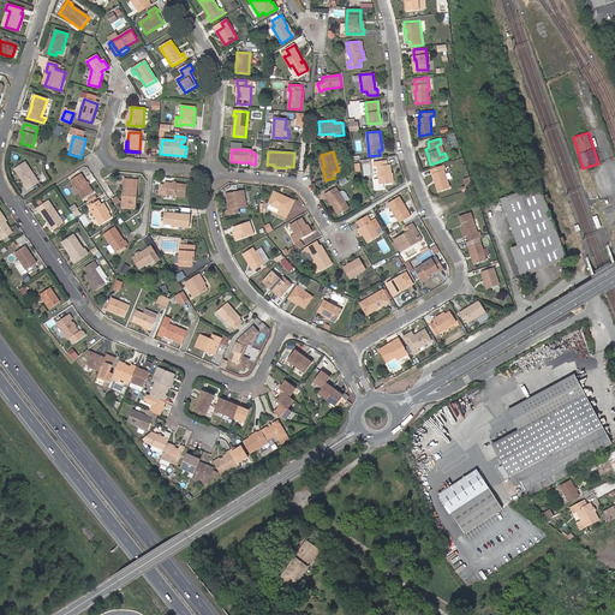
[(392,183),(390,173),(390,163),(387,165),(387,160),(374,162),(374,167),(377,167),(380,184),(392,183)]
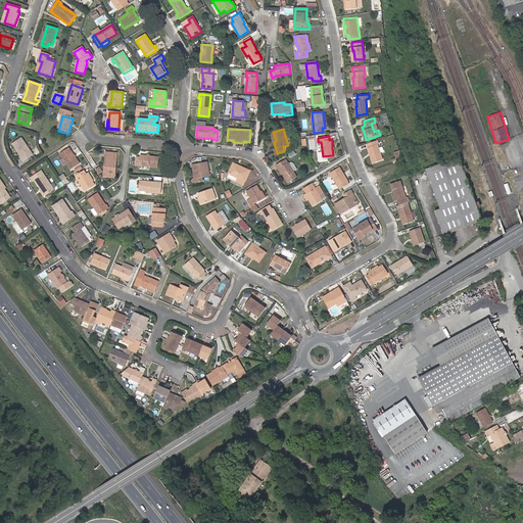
[(34,155),(21,137),(12,144),(20,156),(19,157),(22,162),(34,155)]
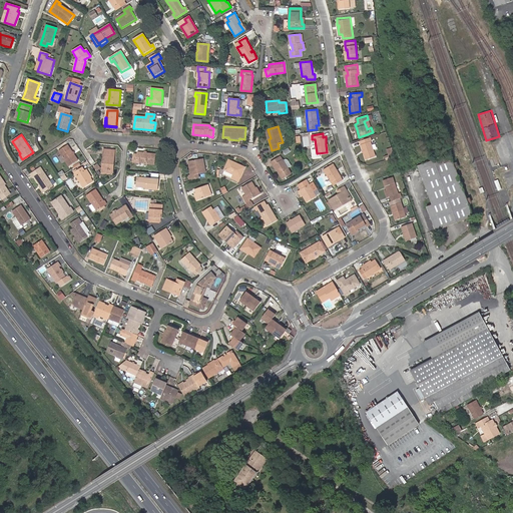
[(371,137),(360,141),(364,151),(364,153),(367,160),(376,157),(371,141),(372,141),(371,137)]
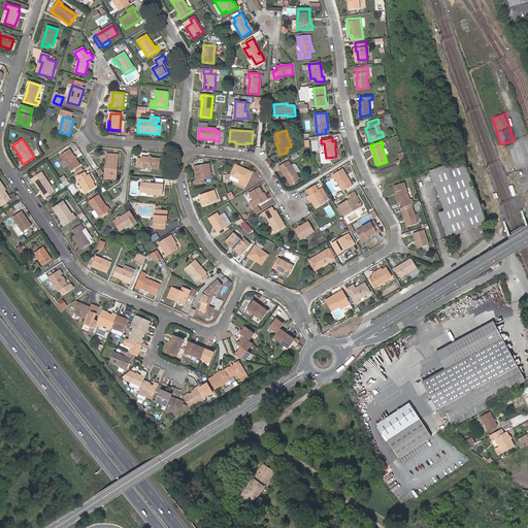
[(76,160),(74,157),(69,150),(61,156),(71,172),(80,166),(76,160)]
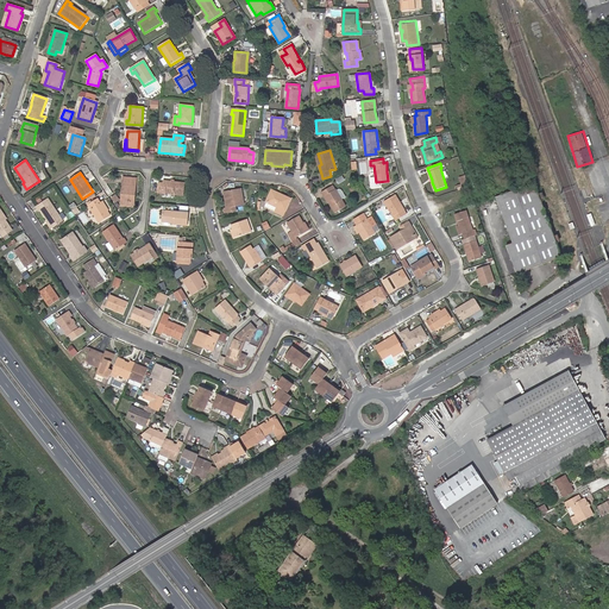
[(135,196),(137,198),(138,180),(125,179),(123,202),(125,202),(133,203),(135,196)]
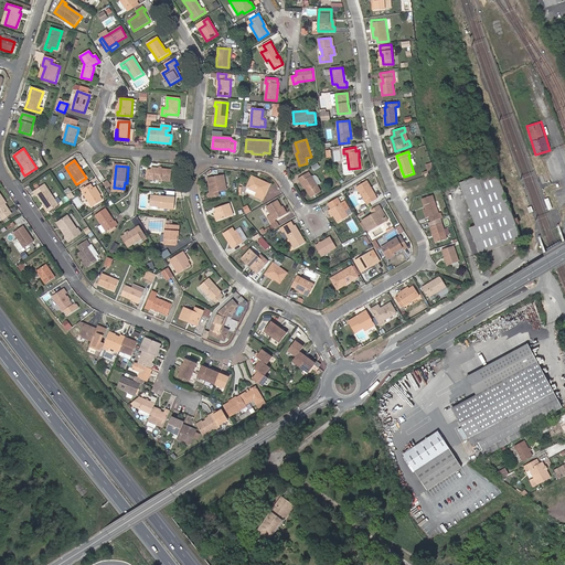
[(173,171),(163,170),(160,170),(152,169),(152,171),(148,171),(148,180),(172,182),(173,171)]
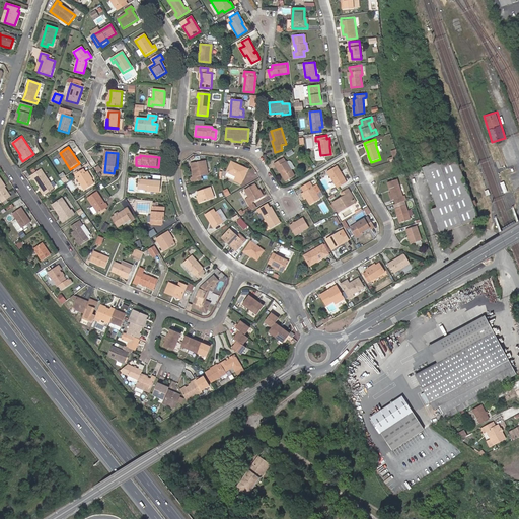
[(278,166),(281,172),(286,181),(295,175),(291,169),(296,167),(292,161),(291,161),(290,161),(289,161),(288,161),(287,162),(286,161),(285,162),(283,158),(275,163),(277,167),(278,166)]
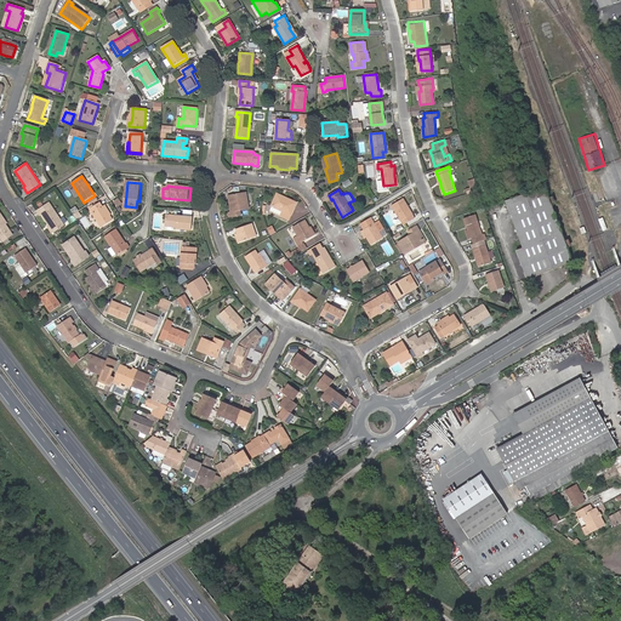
[(248,192),(231,195),(233,206),(231,208),(232,211),(233,217),(240,216),(241,216),(240,211),(250,210),(248,192)]
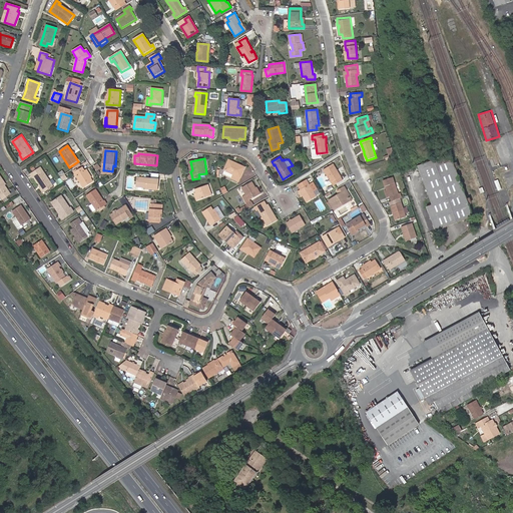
[(237,165),(229,161),(224,170),(233,173),(232,178),(239,181),(241,177),(245,167),(237,163),(237,165)]
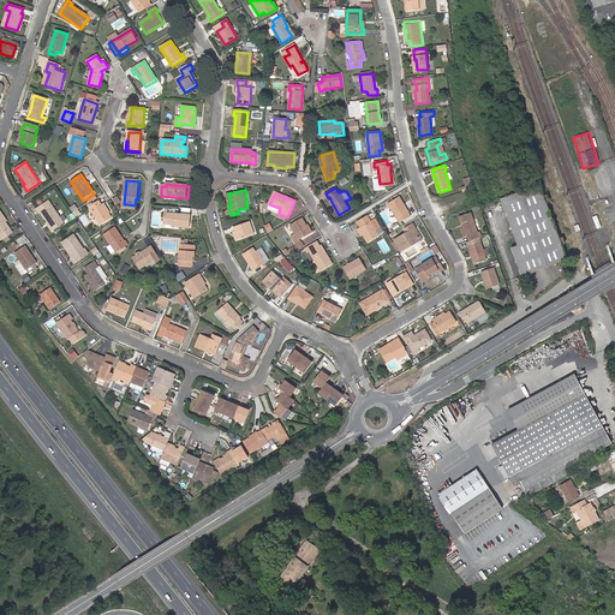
[(400,197),(388,203),(393,210),(398,219),(400,224),(412,216),(400,197)]
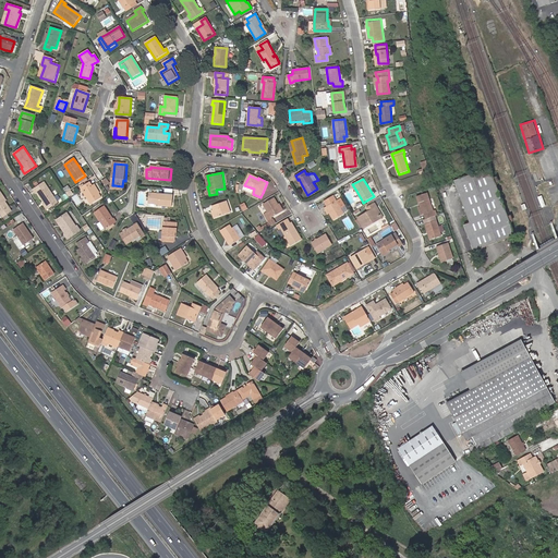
[(124,191),(125,181),(123,180),(122,186),(114,185),(114,190),(124,191)]
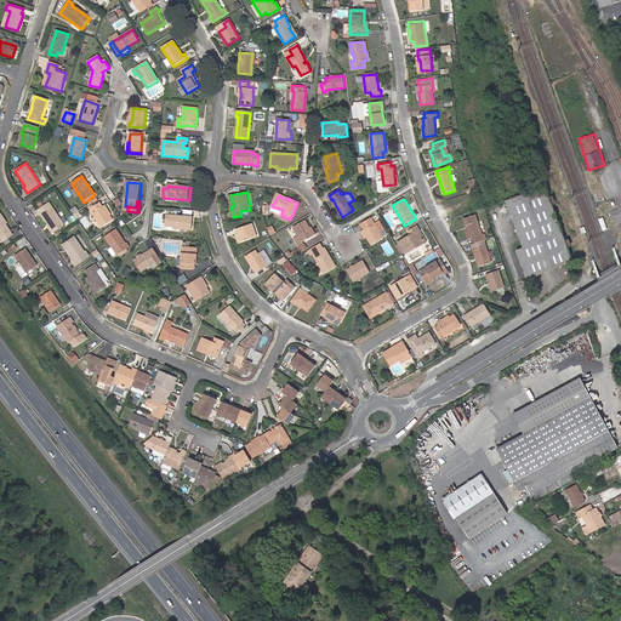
[(38,210),(53,233),(66,226),(50,203),(38,210)]
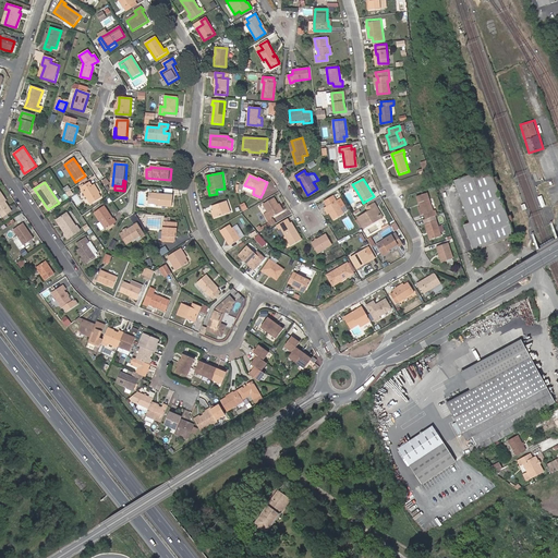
[(99,194),(94,185),(93,186),(91,183),(82,189),(93,205),(102,198),(99,194)]
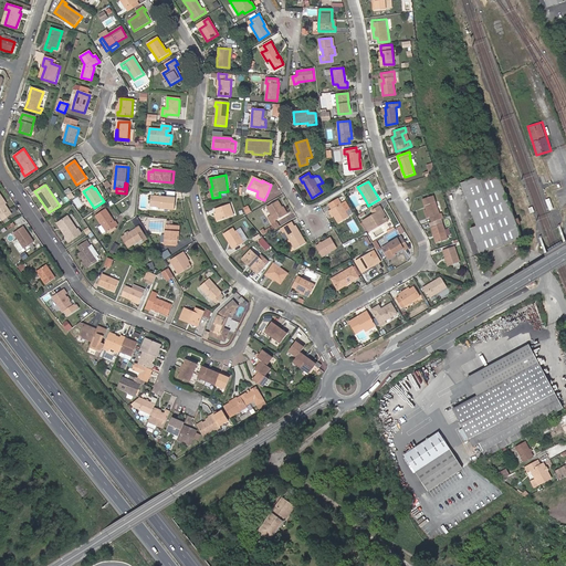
[(0,216),(3,221),(12,215),(4,205),(6,203),(0,194),(0,216)]
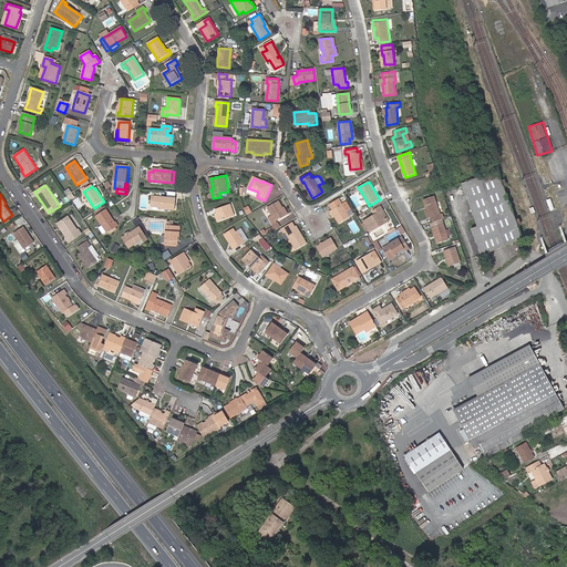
[(432,217),(434,222),(445,218),(443,214),(441,214),(435,195),(424,199),(426,206),(429,205),(430,209),(429,209),(426,210),(429,218),(432,217)]
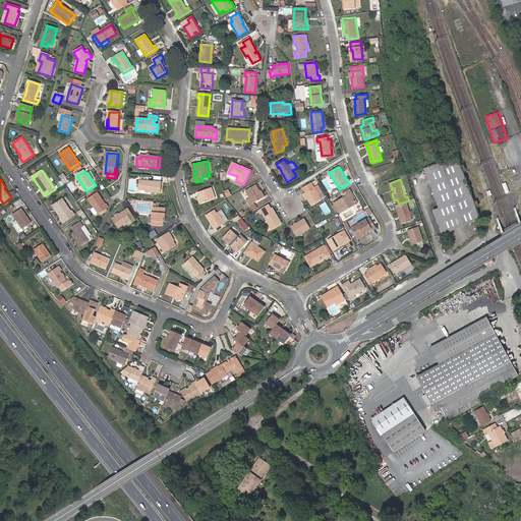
[(150,191),(163,193),(163,183),(140,181),(140,190),(150,191)]
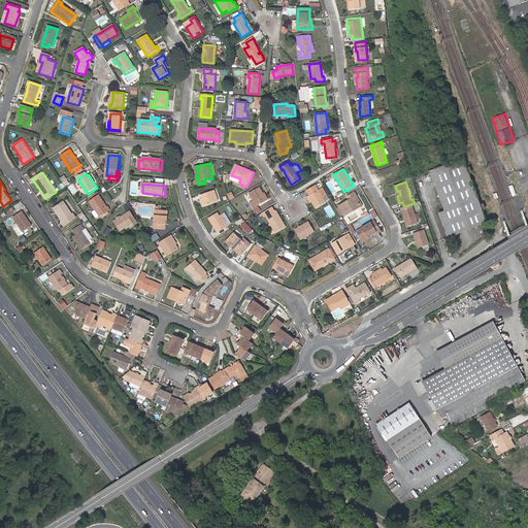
[(308,196),(311,201),(316,208),(317,208),(326,202),(316,185),(307,190),(309,195),(308,196)]
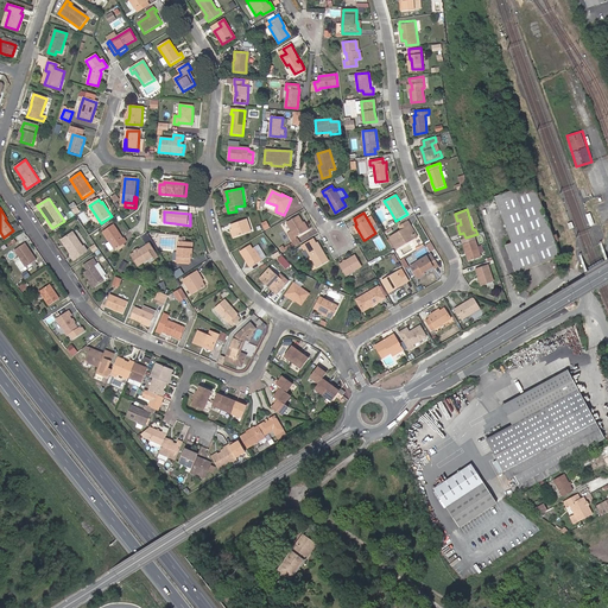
[(308,232),(304,223),(299,216),(287,222),(293,230),(289,234),(293,242),(298,239),(297,238),(308,232)]
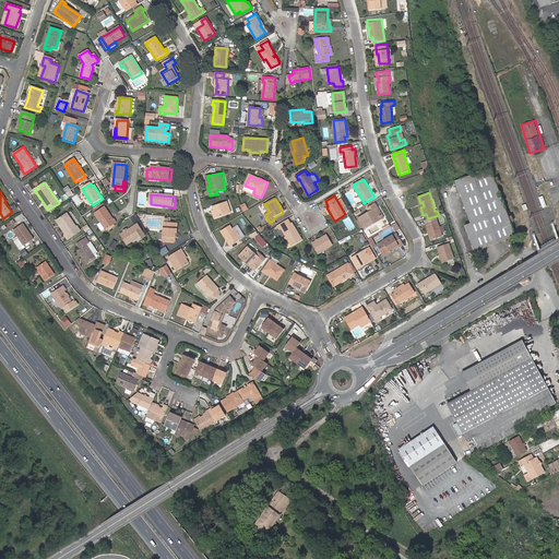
[(214,211),(216,218),(232,213),(227,201),(219,204),(218,200),(211,202),(212,206),(214,211)]
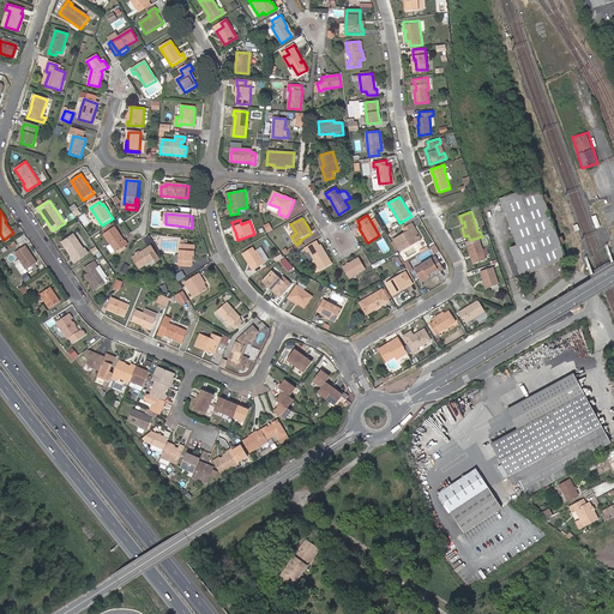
[(401,250),(409,245),(409,244),(419,236),(413,227),(415,227),(413,223),(411,224),(404,228),(403,229),(404,232),(395,239),(401,250)]
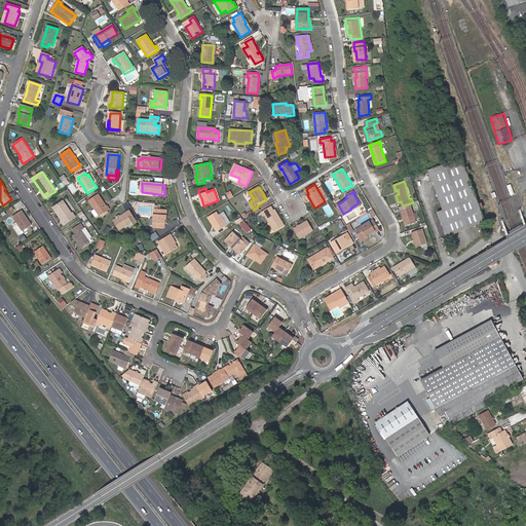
[(350,209),(350,210),(361,203),(355,194),(353,194),(359,202),(350,209)]
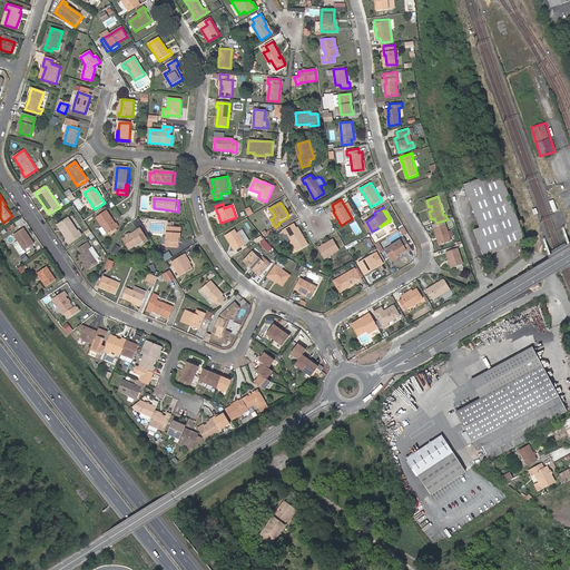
[(110,218),(111,217),(107,212),(97,218),(109,235),(119,228),(117,224),(116,225),(112,219),(111,219),(110,218)]
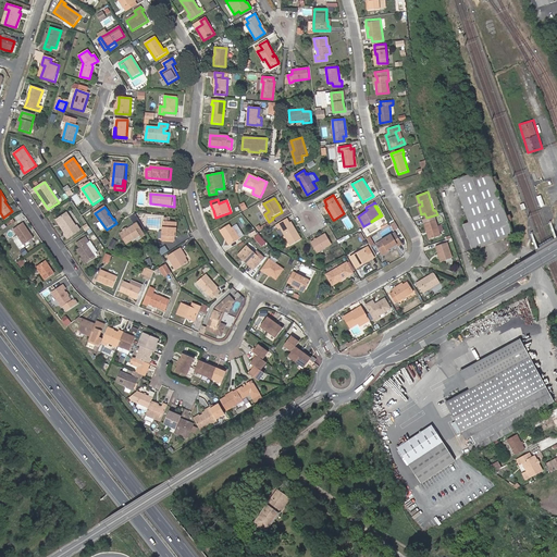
[(63,234),(67,239),(82,231),(77,224),(76,225),(67,212),(57,219),(65,232),(63,234)]
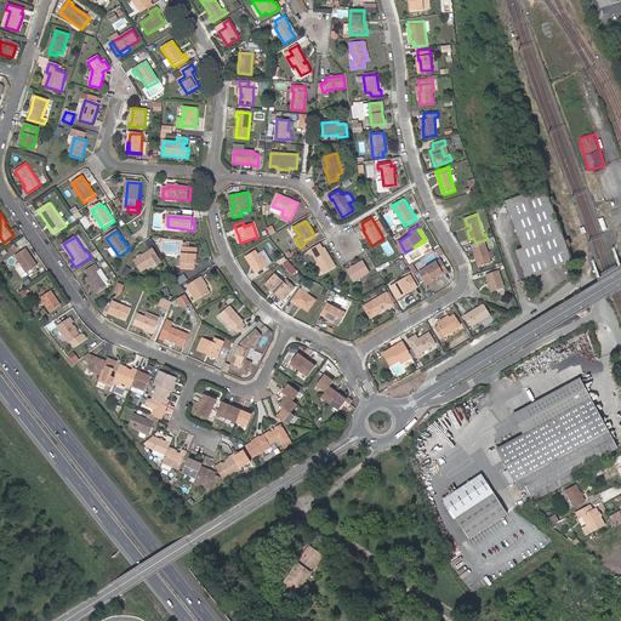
[(325,273),(337,266),(325,248),(323,248),(320,243),(308,250),(312,256),(313,254),(325,273)]
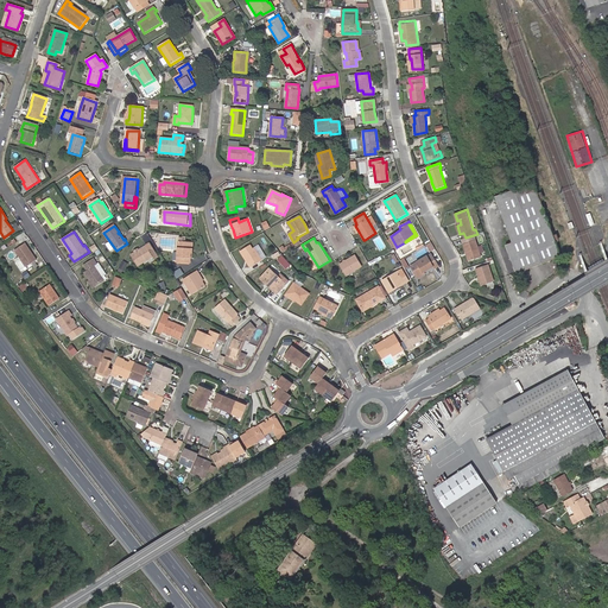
[(464,245),(470,261),(482,257),(476,240),(464,245)]
